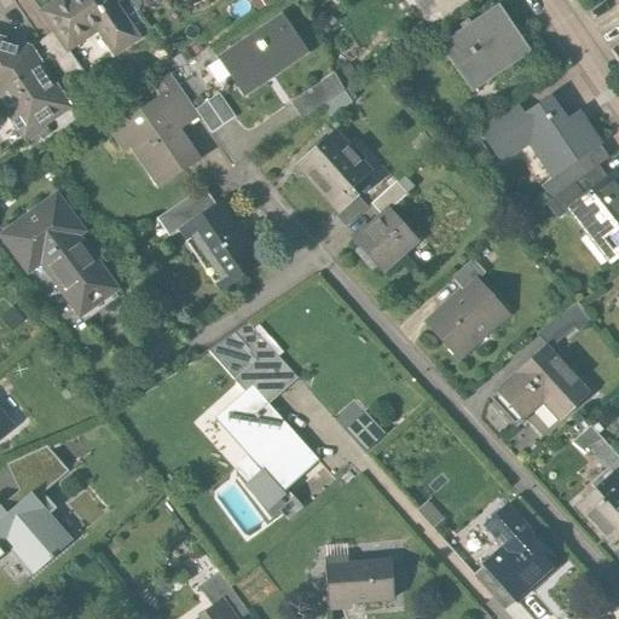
[(111,0),(59,0),(41,13),(55,33),(67,51),(68,51),(98,30),(115,55),(138,39),(111,0)]
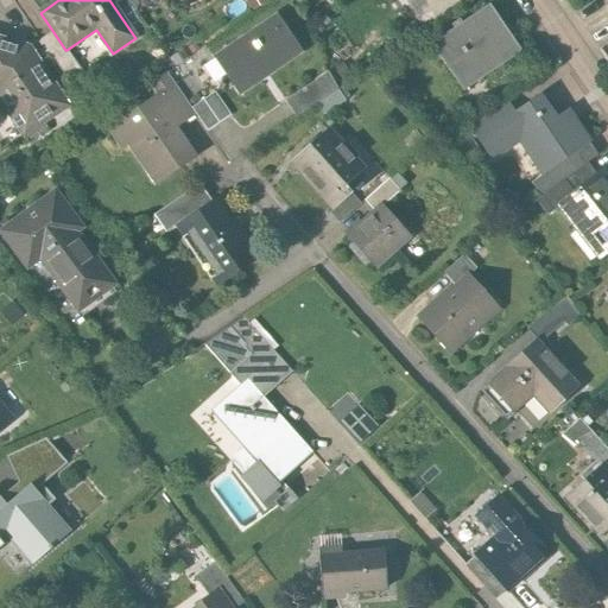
[(417,0),(410,5),(423,24),(431,18),(435,24),(468,1),(467,0),(417,0)]
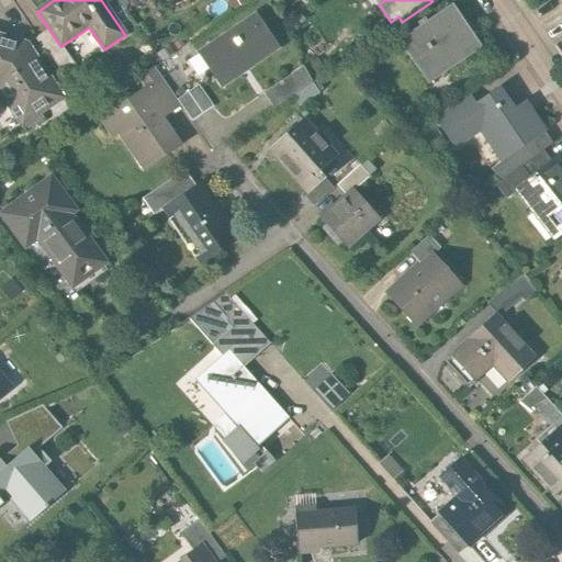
[(452,6),(398,42),(428,85),(481,48),(452,6)]
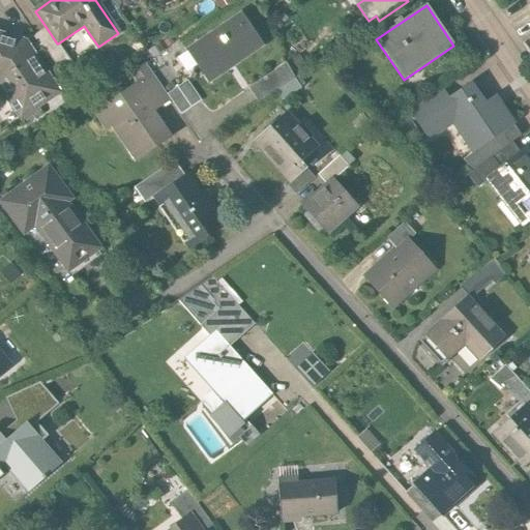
[(241,13),(187,51),(209,83),(263,46),(241,13)]
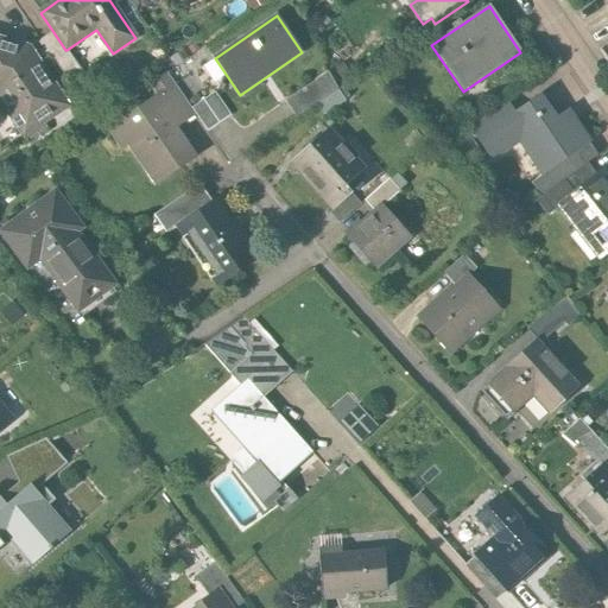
[(65,50),(54,32),(40,40),(67,80),(81,70),(67,50),(65,50)]
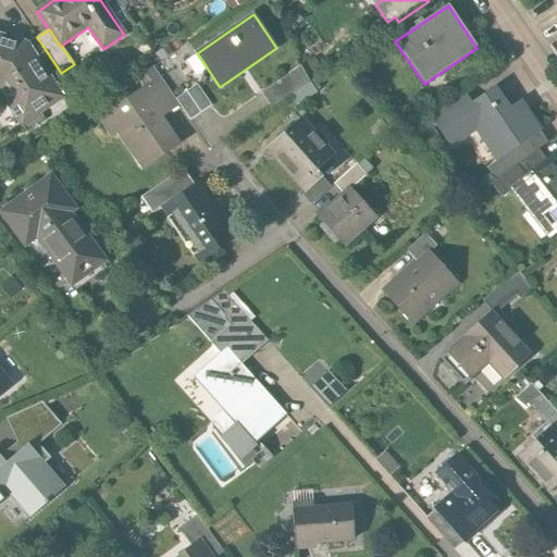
[(0,37),(0,83),(3,84),(28,122),(62,99),(27,47),(0,37)]
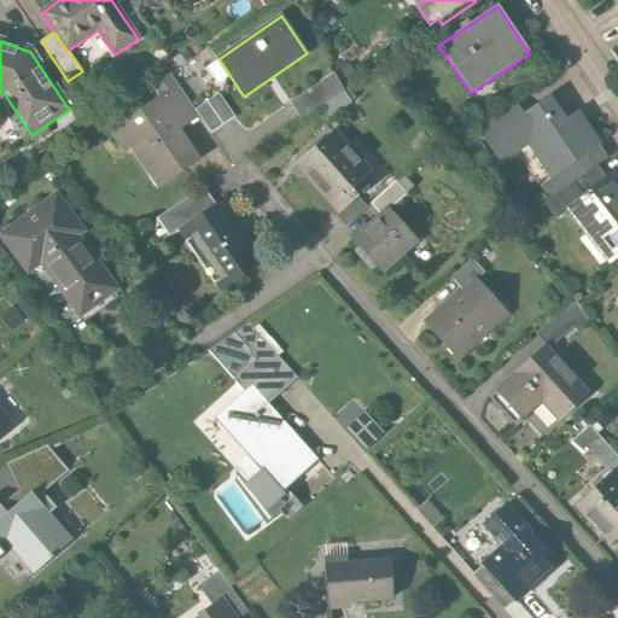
[(194,110),(169,74),(151,86),(159,99),(158,100),(179,130),(198,117),(194,110)]
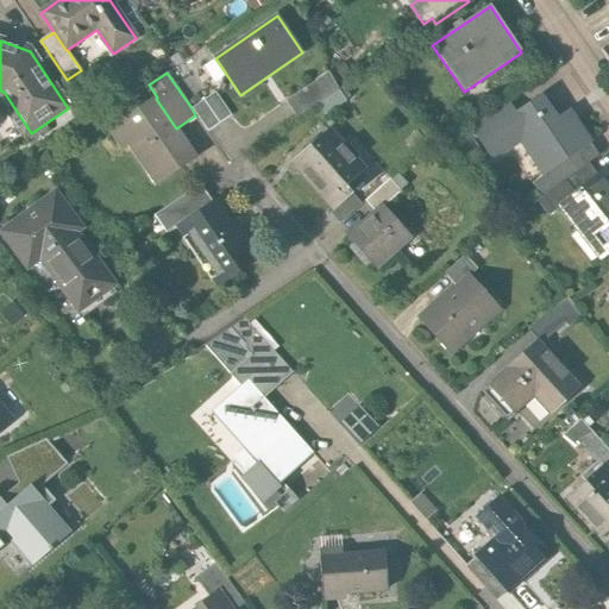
[(327,74),(288,101),(297,117),(338,89),(327,74)]
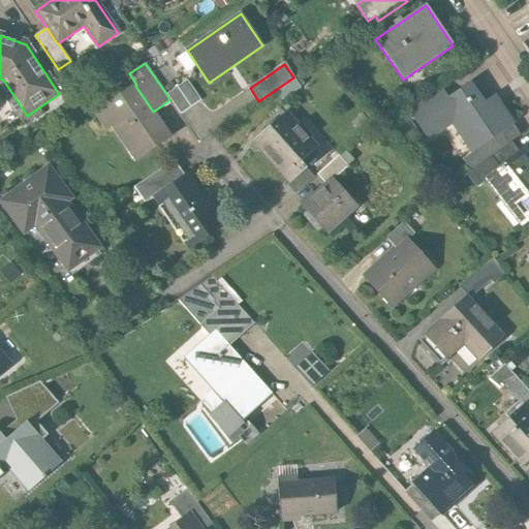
[(187,81),(166,94),(169,100),(180,115),(200,100),(187,81)]
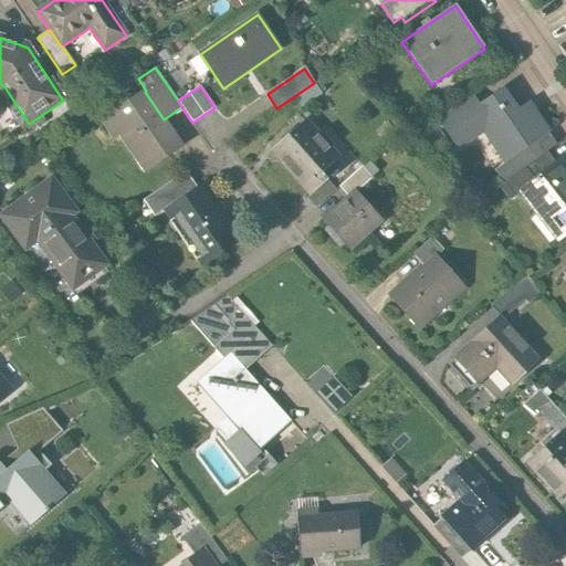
[(145,92),(107,117),(144,171),(181,145),(164,119),(145,92)]
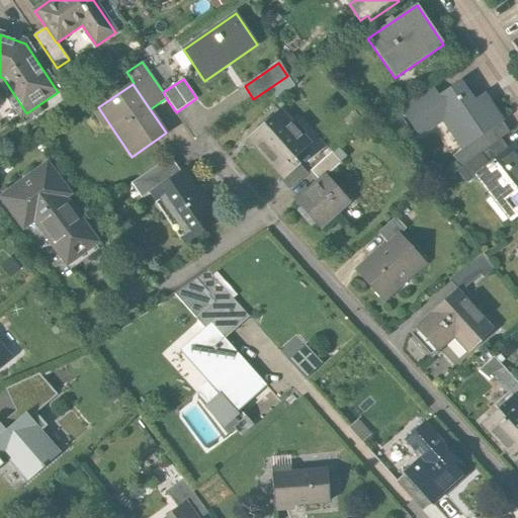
[(475,105),(460,85),(440,99),(409,121),(420,137),(442,120),(463,151),(501,124),(502,123),(484,98),(475,105)]
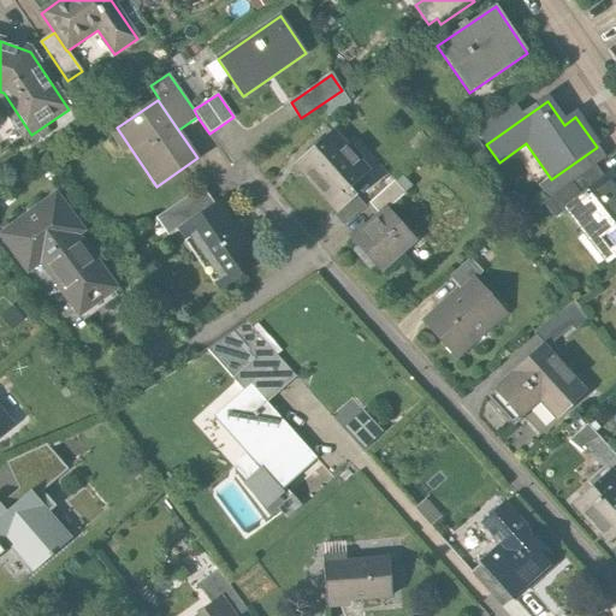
[(513,105),(477,131),(486,144),(523,118),(513,105)]
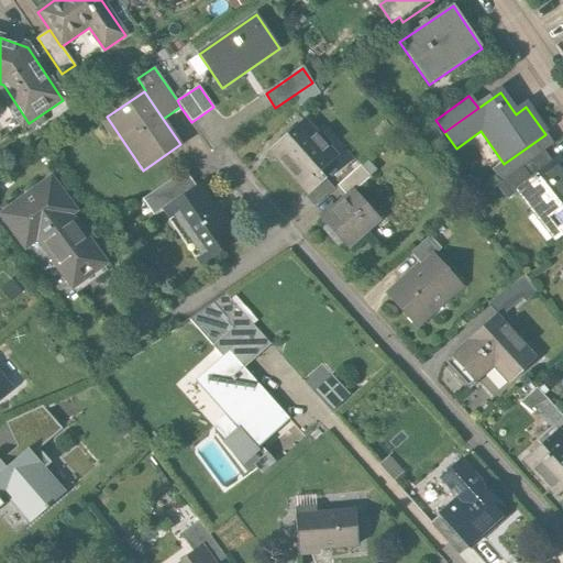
[(304,120),(269,151),(309,194),(326,178),(320,173),(337,157),(304,120)]
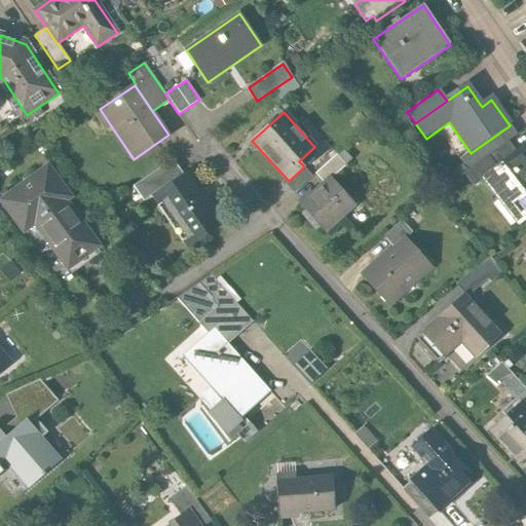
[(462,160),(471,172),(506,144),(517,137),(509,126),(471,153),(462,160)]
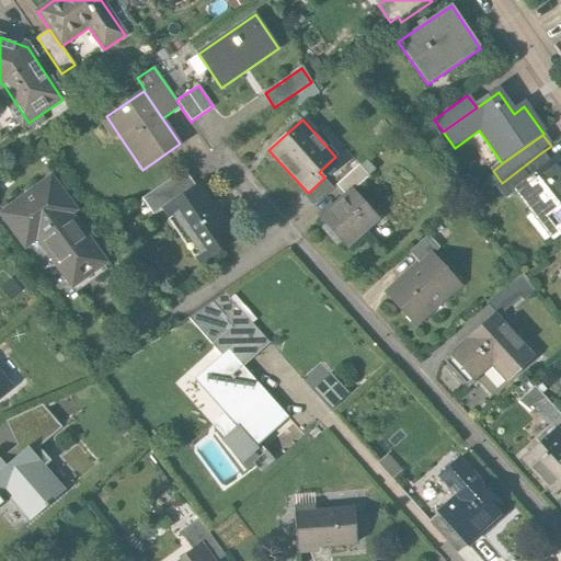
[(516,192),(531,180),(550,167),(540,153),(502,183),(497,186),(506,198),(516,192)]
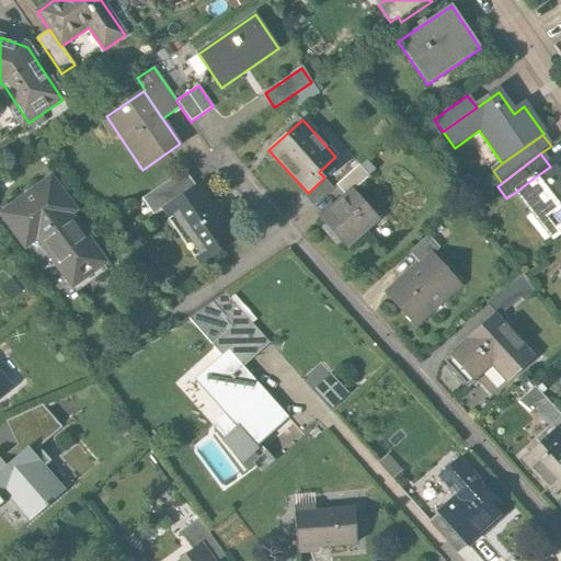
[(560,170),(554,162),(550,167),(531,180),(516,192),(552,240),(560,233),(560,170)]
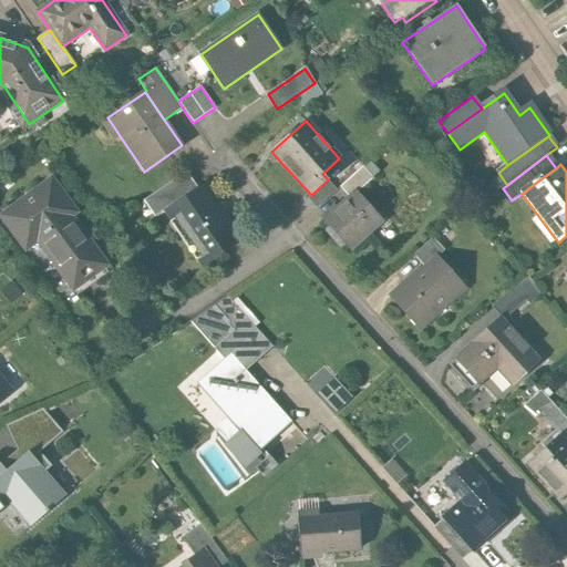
[(363,166),(340,186),(350,197),(357,191),(358,192),(373,178),(363,166)]
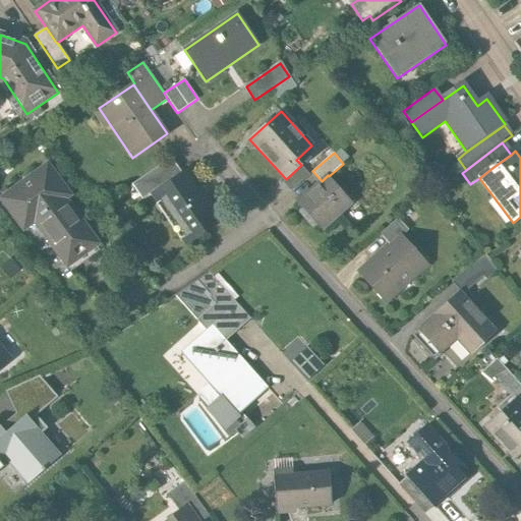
[(172,157),(132,184),(142,199),(152,193),(182,173),(172,157)]
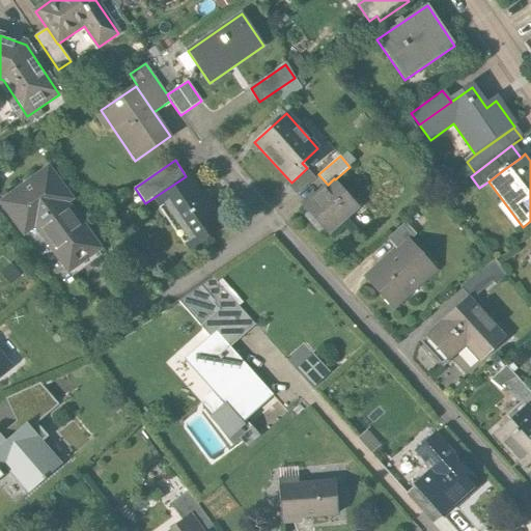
[(291,183),(287,186),(296,195),(315,177),(307,168),(291,183)]
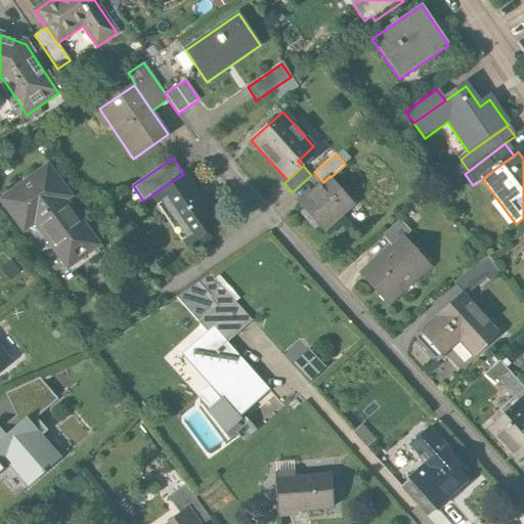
[(71,197),(49,167),(3,200),(25,229),(35,222),(68,266),(97,245),(66,200),(71,197)]
